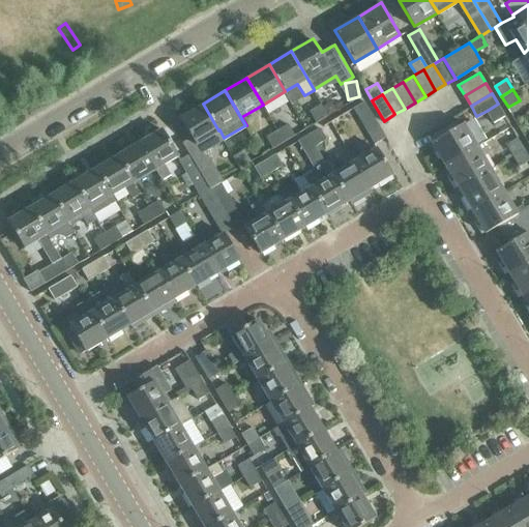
[(375,142),(386,136),(364,99),(353,106),(375,142)]
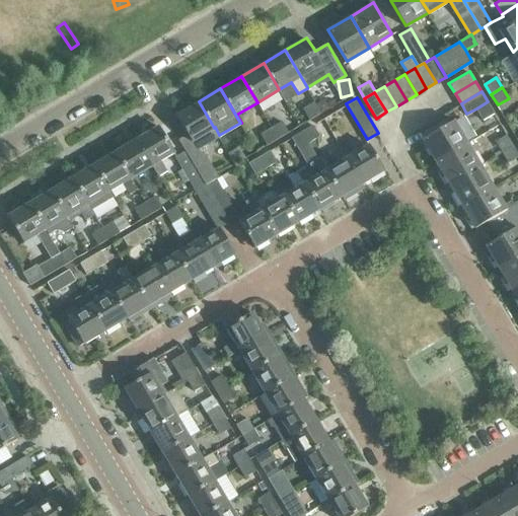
[(310,119),(321,112),(314,100),(304,107),(310,119)]
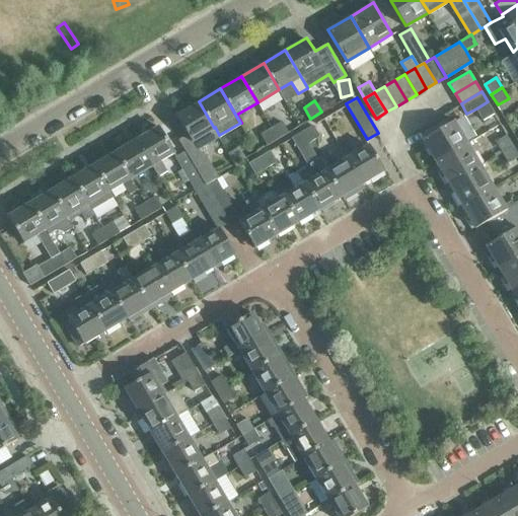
[(215,127),(214,128),(199,101),(176,115),(197,148),(219,135),(215,127)]
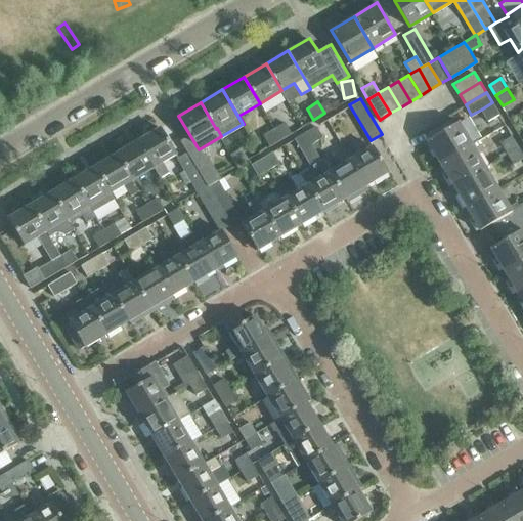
[(487,120),(498,113),(492,102),(481,110),(487,120)]
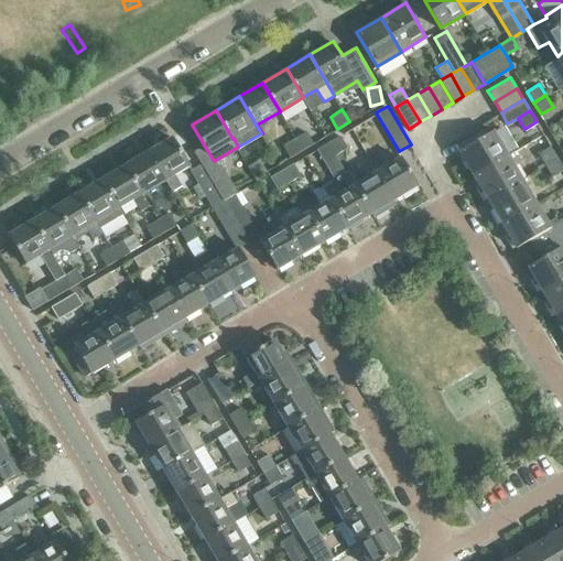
[(302,149),(314,142),(307,130),(295,137),(302,149)]
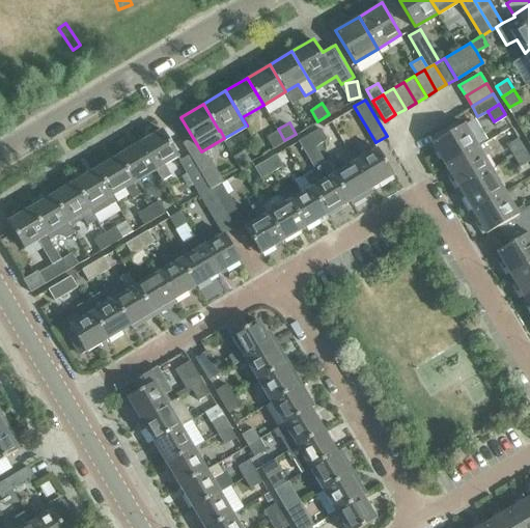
[(431,141),(445,164),(477,145),(464,122),(431,141)]
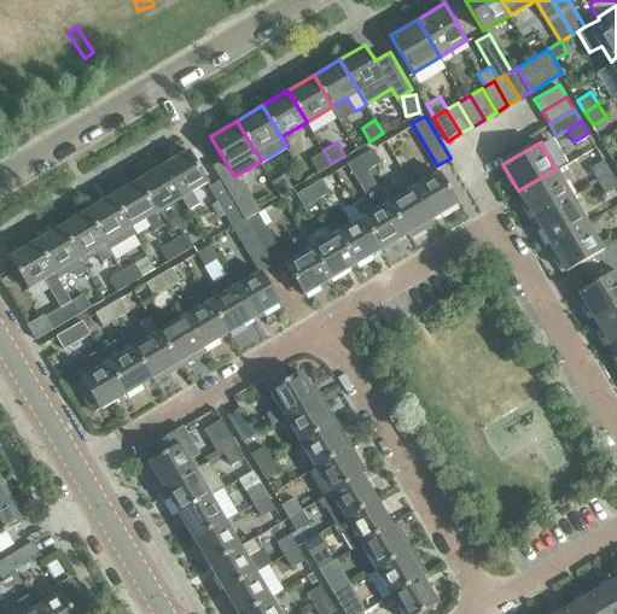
[(368,168),(382,161),(373,147),(361,155),(368,168)]
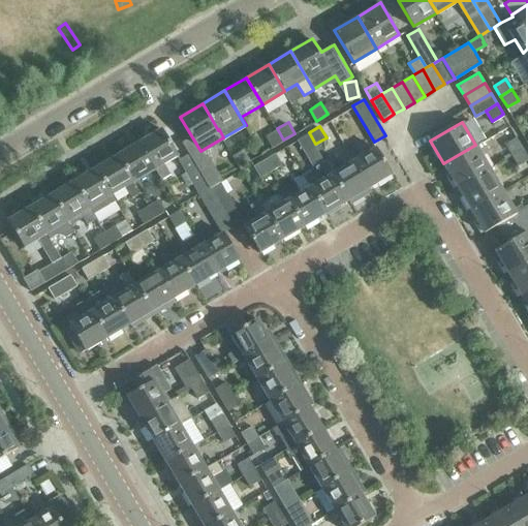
[(156,166),(157,166),(163,177),(173,172),(165,161),(179,154),(162,127),(141,141),(156,166)]
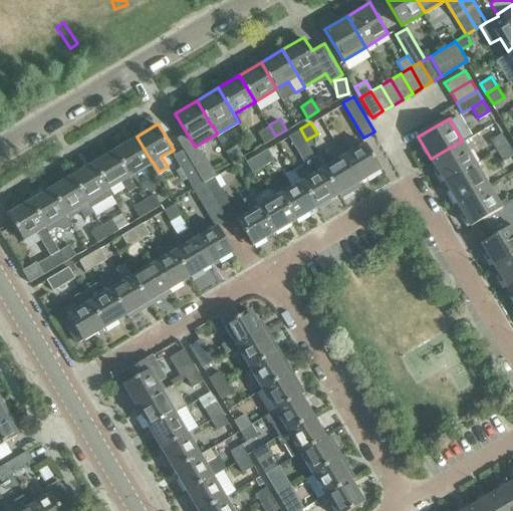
[(265,143),(275,136),(269,124),(258,132),(265,143)]
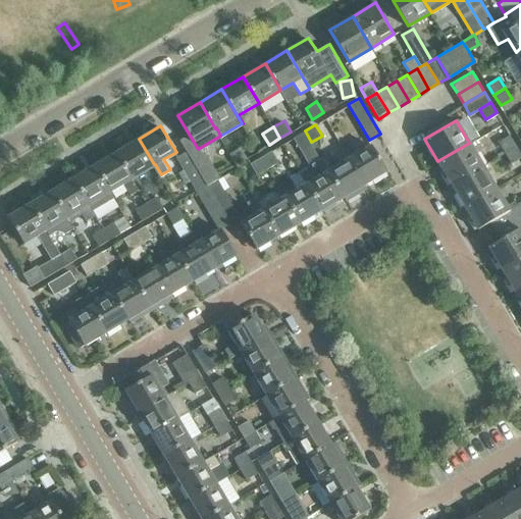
[(300,148),(311,142),(305,131),(294,137),(300,148)]
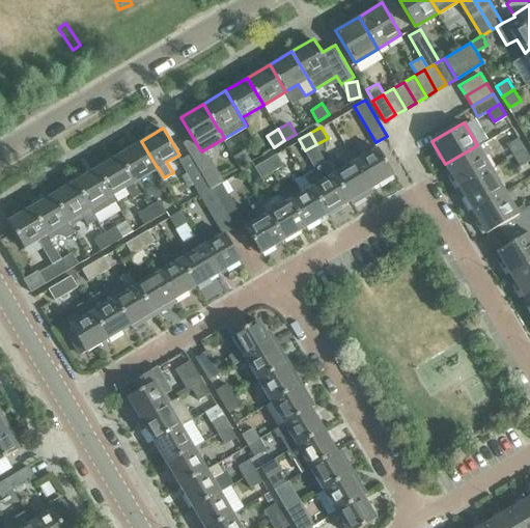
[(513,155),(525,147),(518,136),(506,143),(513,155)]
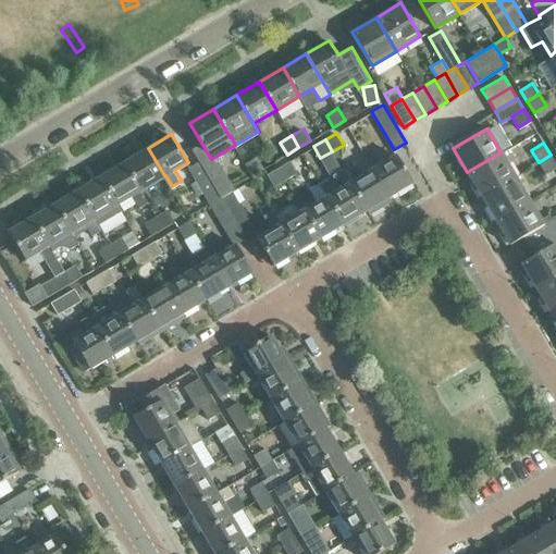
[(137,149),(123,157),(125,161),(148,201),(149,201),(141,189),(164,175),(148,148),(139,152),(137,149)]
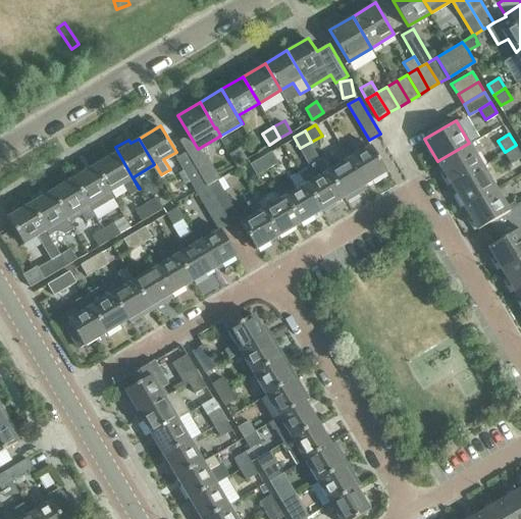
[(482,164),(469,143),(437,161),(451,184),(482,164)]
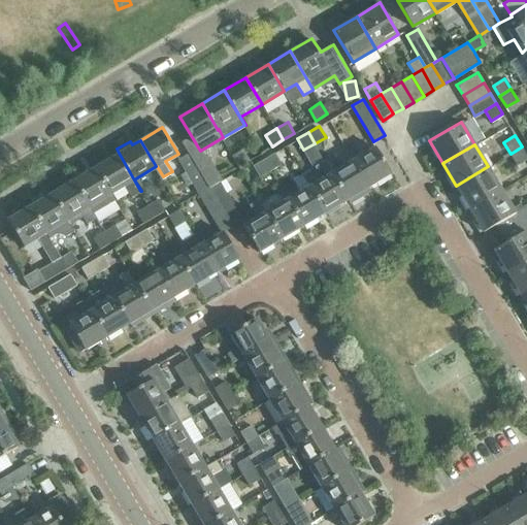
[(375,145),(354,159),(369,186),(392,172),(375,145)]
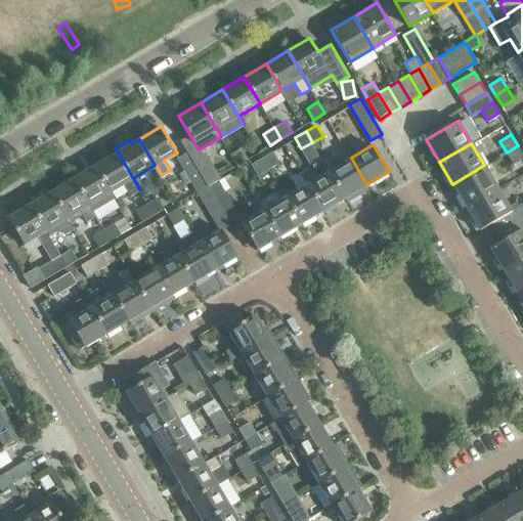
[(513,163),(522,157),(522,154),(518,145),(507,153),(513,163)]
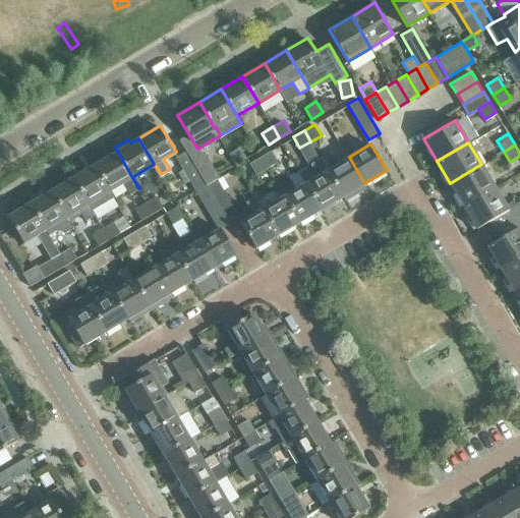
[(236,163),(247,157),(240,146),(229,152),(236,163)]
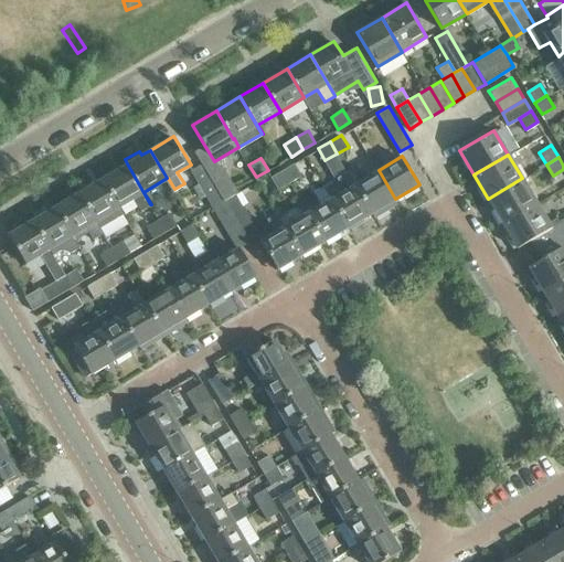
[(224,200),(211,177),(202,162),(191,169),(213,207),(224,200)]
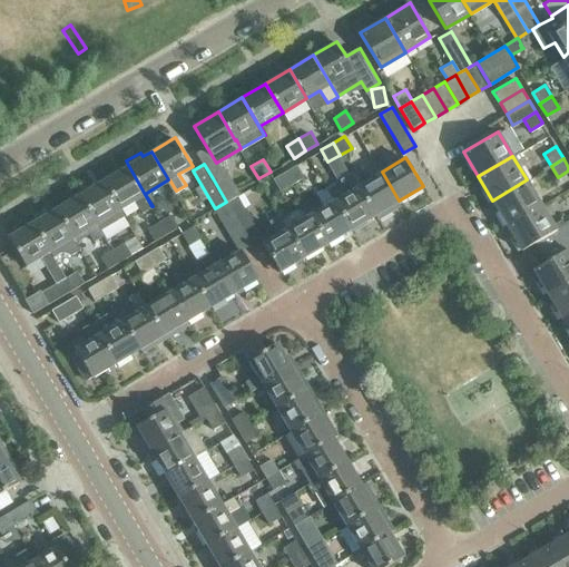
[(293,183),(304,176),(297,164),(285,170),(293,183)]
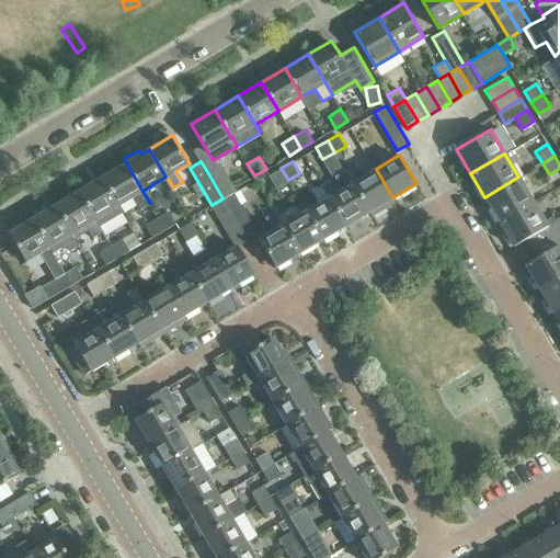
[(149,203),(126,162),(102,177),(123,211),(124,211),(121,204),(134,196),(140,208),(149,203)]
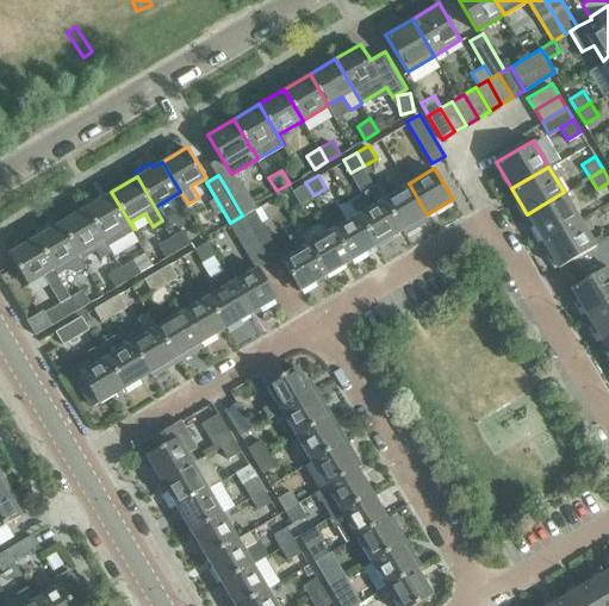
[(300,202),(314,195),(305,182),(293,189),(300,202)]
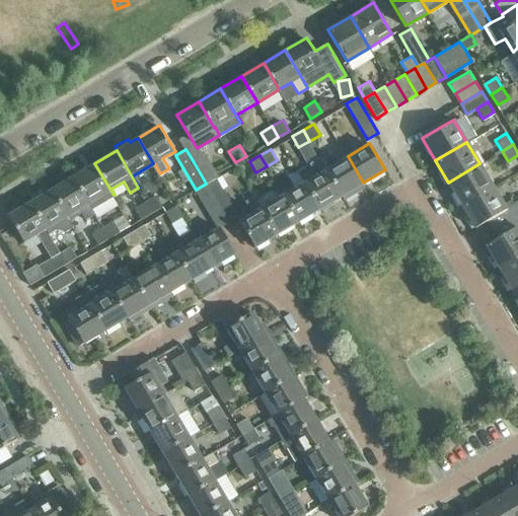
[(194,162),(206,183),(216,177),(204,156),(194,162)]
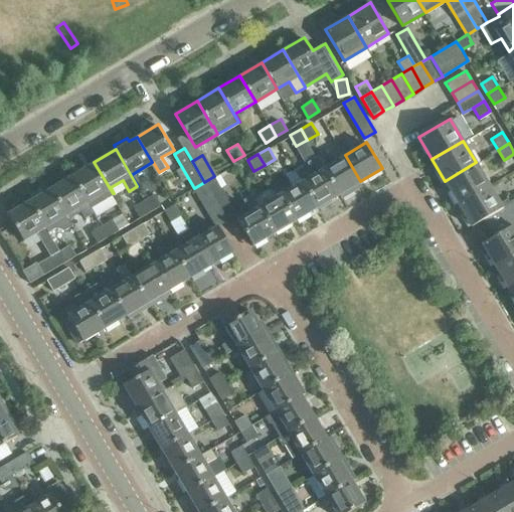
[(339,193),(360,181),(345,155),(323,167),(339,193)]
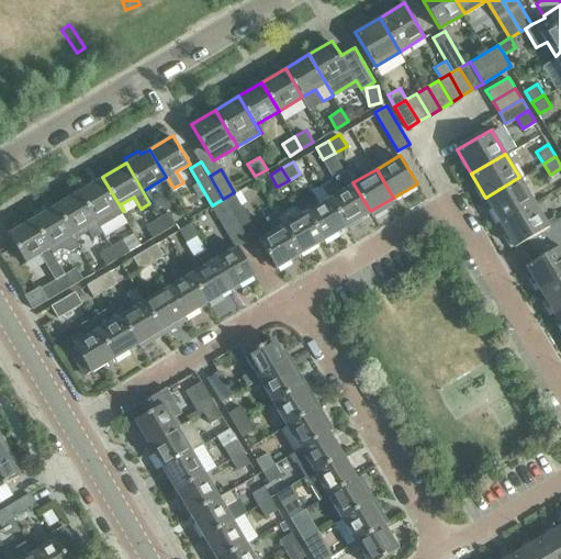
[(370,211),(352,182),(346,170),(336,176),(340,183),(326,191),(329,197),(347,225),(370,211)]
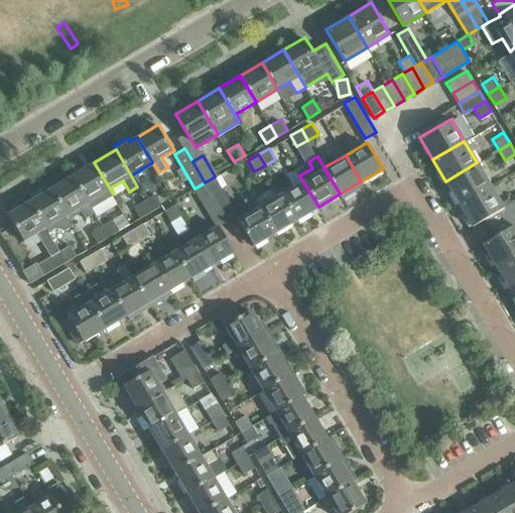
[(113,194),(94,162),(73,175),(95,212),(92,207),(113,194)]
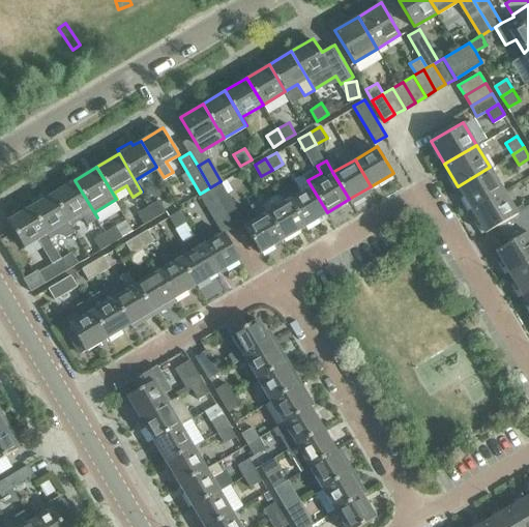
[(458,186),(472,209),(503,189),(490,167),(458,186)]
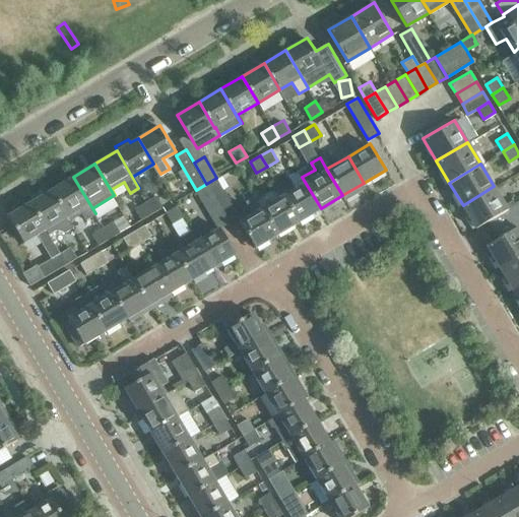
[(95,213),(73,177),(52,189),(73,227),(74,227),(70,219),(82,212),(86,218),(95,213)]
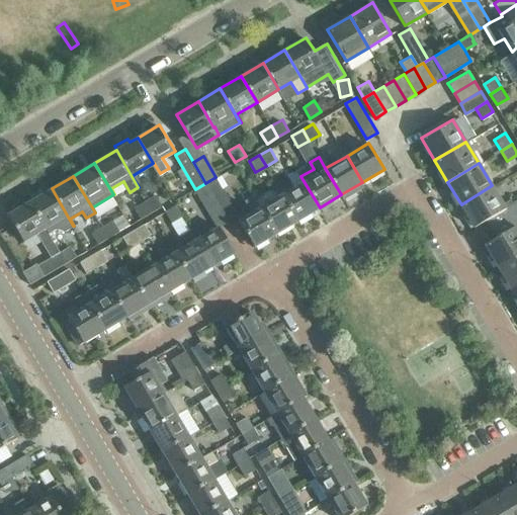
[(228,221),(238,215),(216,177),(205,183),(228,221)]
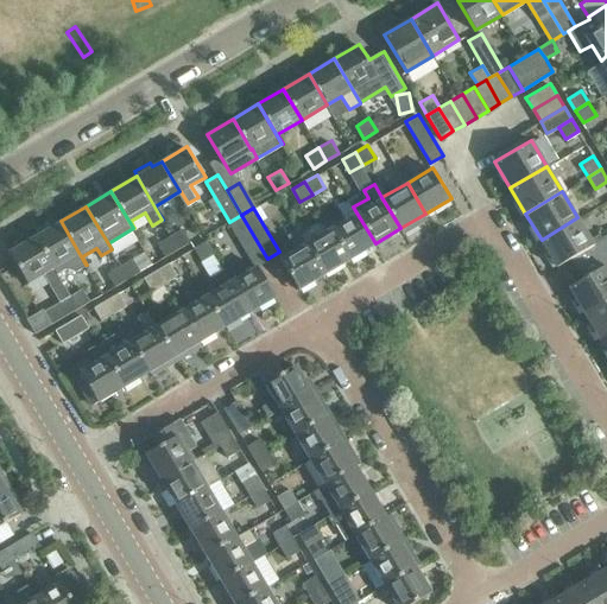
[(356,213),(332,228),(349,259),(375,243),(356,213)]
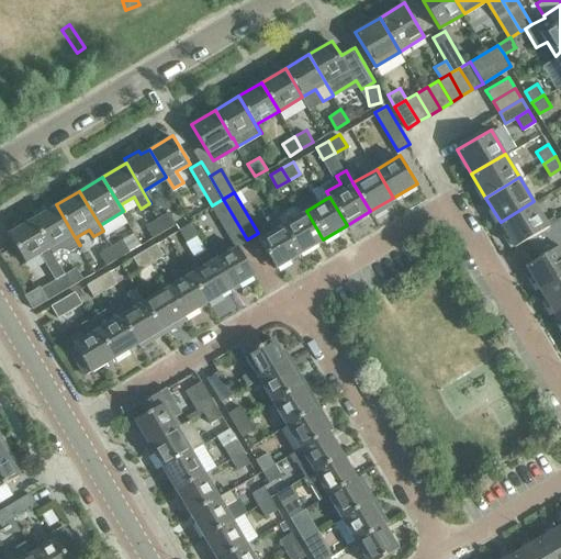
[(255,275),(238,245),(247,239),(223,199),(212,205),(236,246),(221,255),(214,244),(208,247),(232,288),(255,275)]
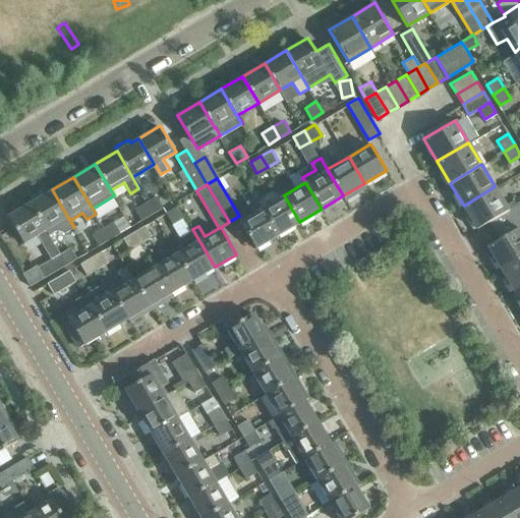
[(496,228),(519,214),(519,199),(516,203),(514,199),(506,205),(495,186),(464,206),(477,228),(490,220),(496,228)]
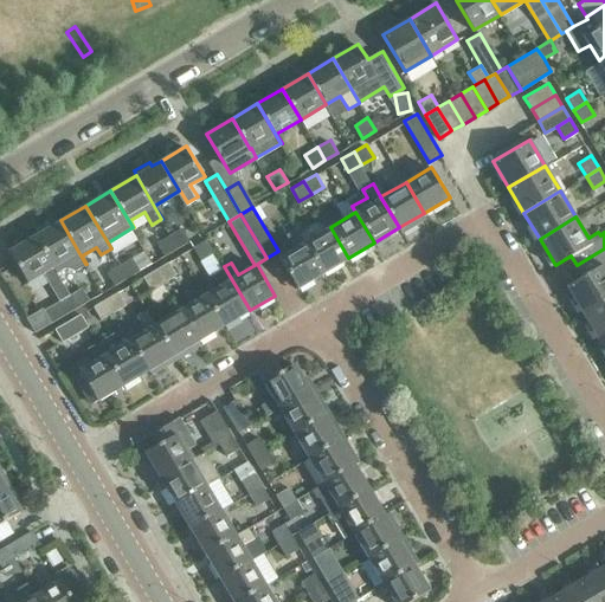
[(85,264),(60,220),(34,235),(77,306),(70,293),(57,272),(66,266),(76,270),(85,264)]
